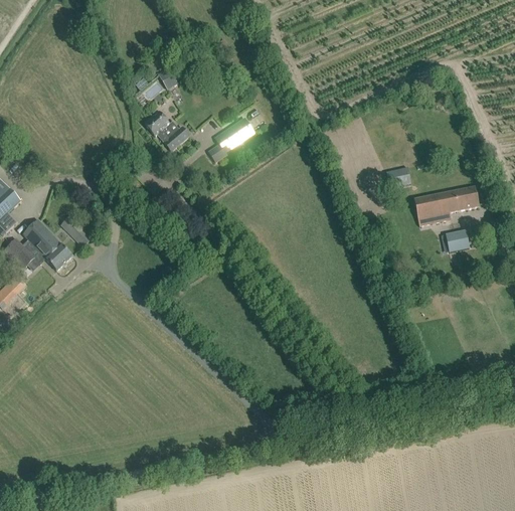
[(159,72),(167,87),(177,80),(169,66),(159,72)]
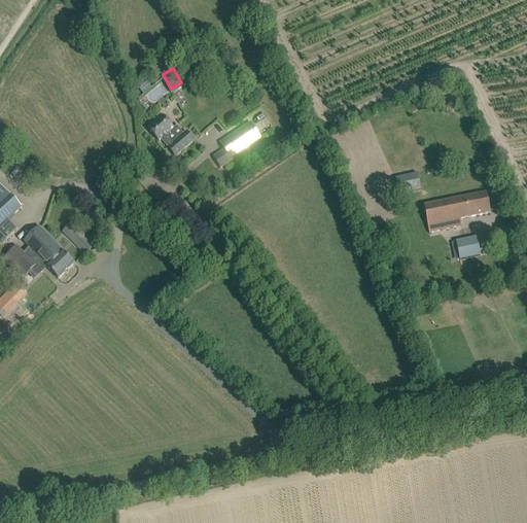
[(156,117),(148,125),(159,137),(161,136),(163,134),(169,142),(167,143),(175,152),(194,137),(185,128),(178,134),(172,126),(173,125),(163,112),(162,112),(160,110),(154,115),(156,117)]
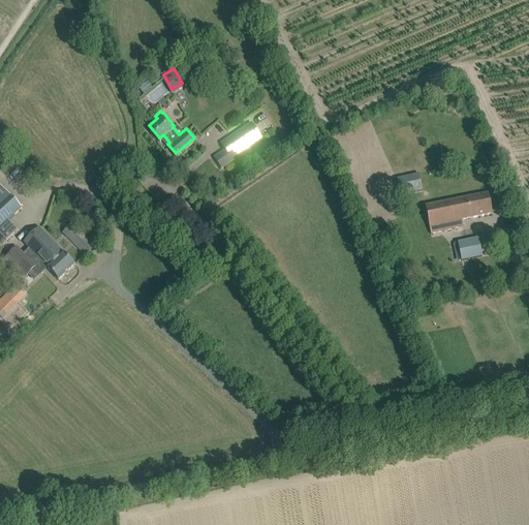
[(251,120),(220,142),(224,149),(226,148),(232,157),(262,136),(251,120)]
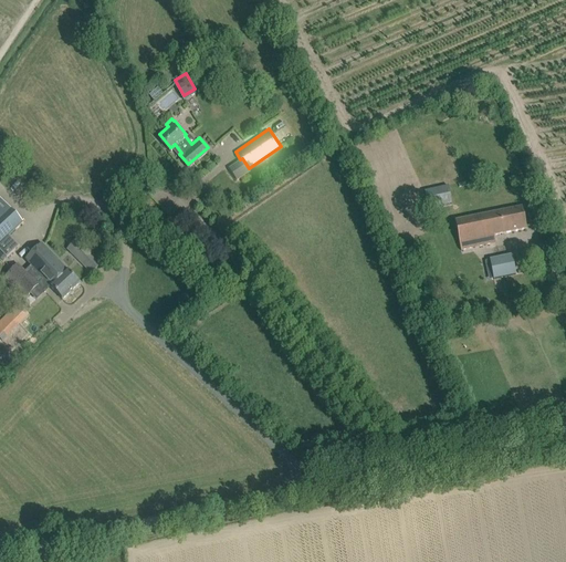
[(423,187),(428,206),(451,201),(448,183),(423,187)]
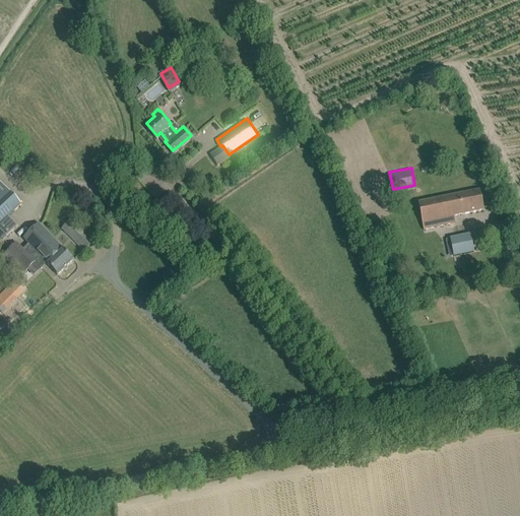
[(0,227),(6,234),(17,222),(8,212),(20,200),(0,179),(0,227)]
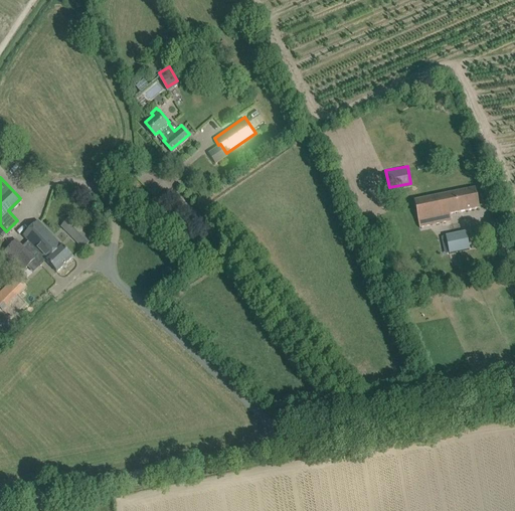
[(479,204),(475,185),(414,197),(419,223),(451,217),(450,210),(479,204)]
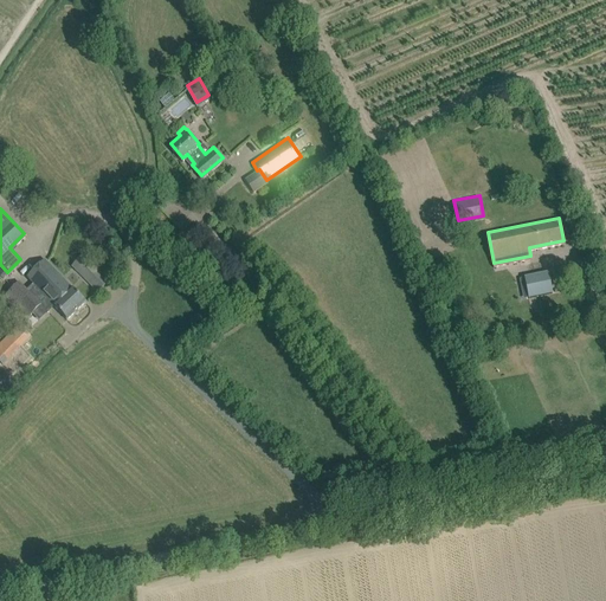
[(81,265),(95,278),(103,269),(89,256),(81,265)]
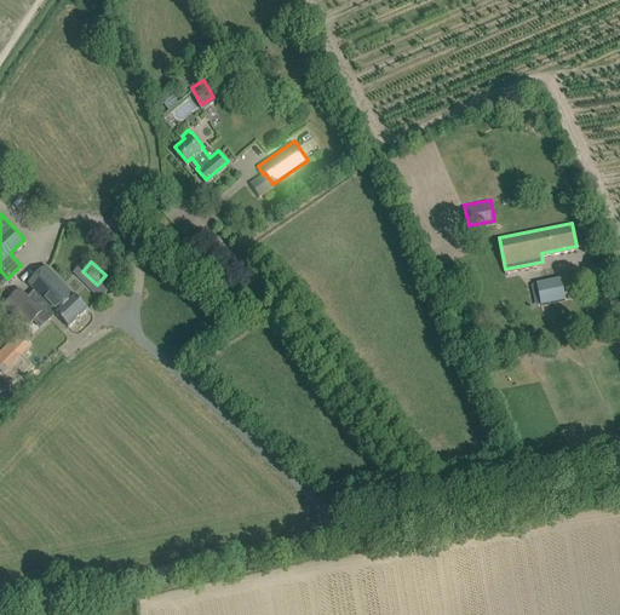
[(28,280),(45,297),(50,291),(55,295),(58,293),(68,303),(65,305),(75,316),(87,305),(46,263),(28,280)]
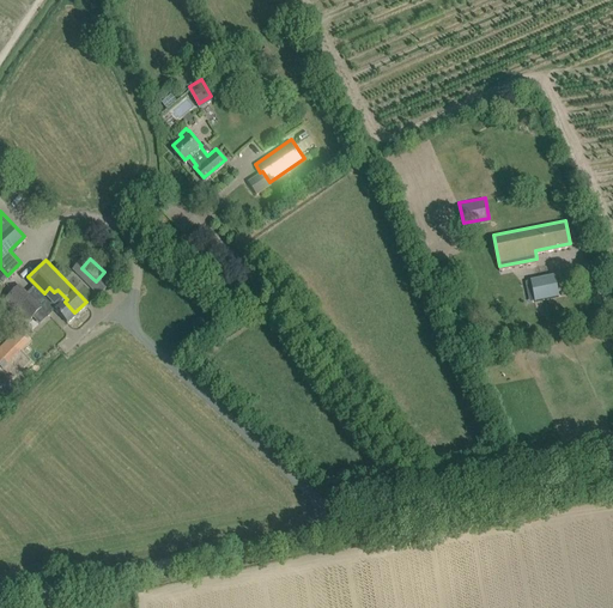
[(554,273),(530,278),(535,299),(559,295),(554,273)]
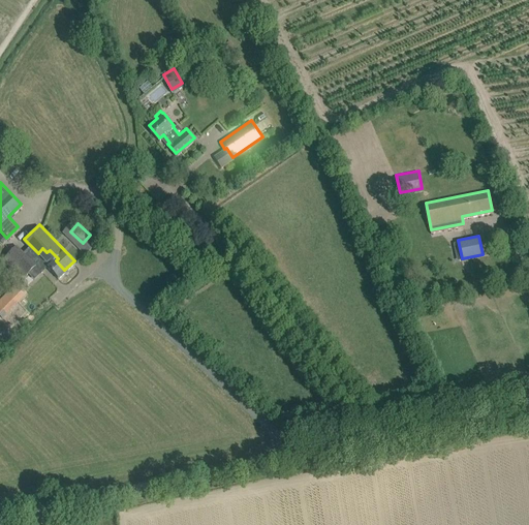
[(25,273),(29,269),(38,260),(44,267),(47,265),(58,276),(64,270),(56,260),(58,258),(50,250),(47,252),(42,248),(38,253),(32,258),(17,244),(2,257),(11,267),(16,264),(25,273)]
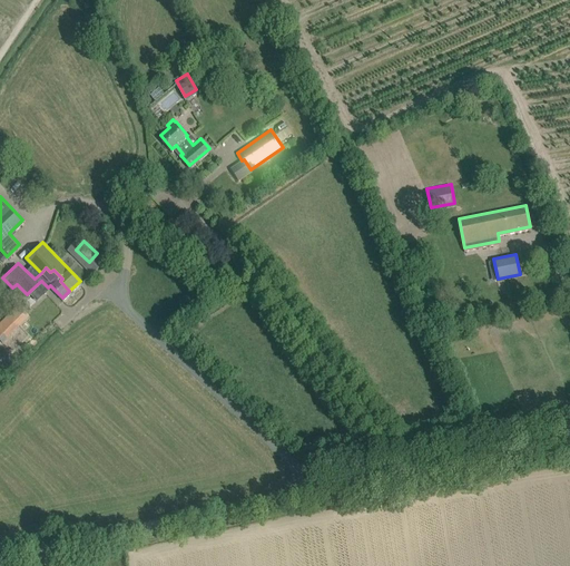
[(17,301),(0,319),(0,337),(3,340),(29,313),(17,301)]
